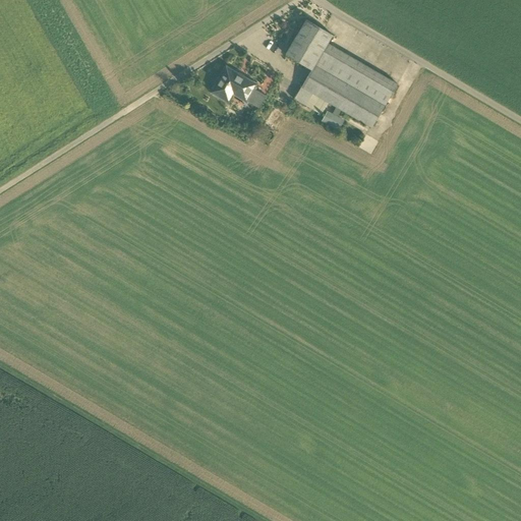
[(311,71),(301,88),(328,104),(336,108),(341,111),(372,129),(398,85),(328,45),(333,36),(306,20),(286,55),(311,71)]
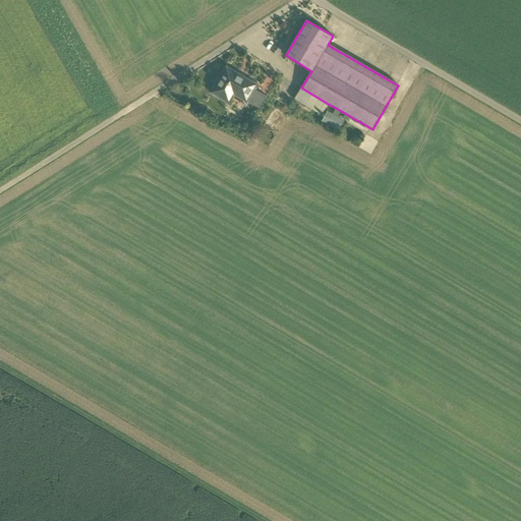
[(246,101),(252,105),(259,93),(253,90),(256,85),(226,68),(212,93),(221,99),(226,90),(234,95),(246,102),(246,101)]
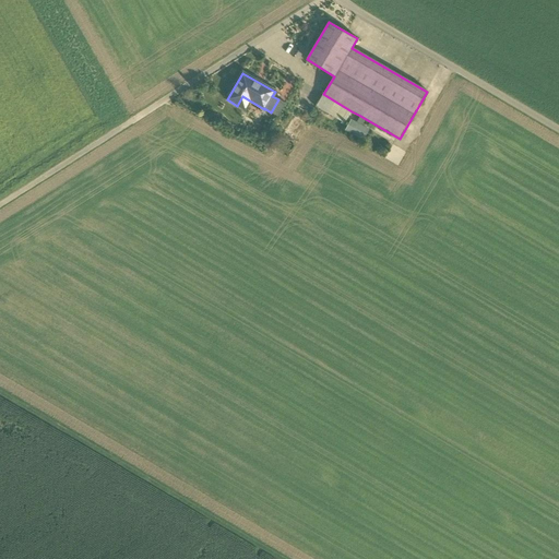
[(343,127),(352,111),(323,94),(314,110),(343,127)]
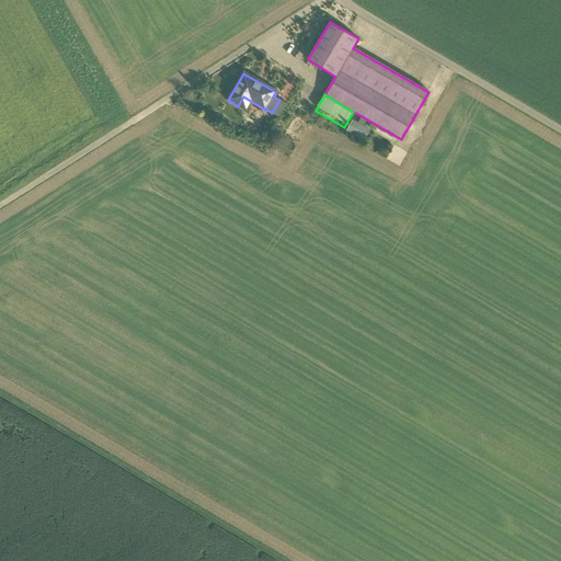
[(243,96),(238,106),(247,111),(252,102),(243,96)]
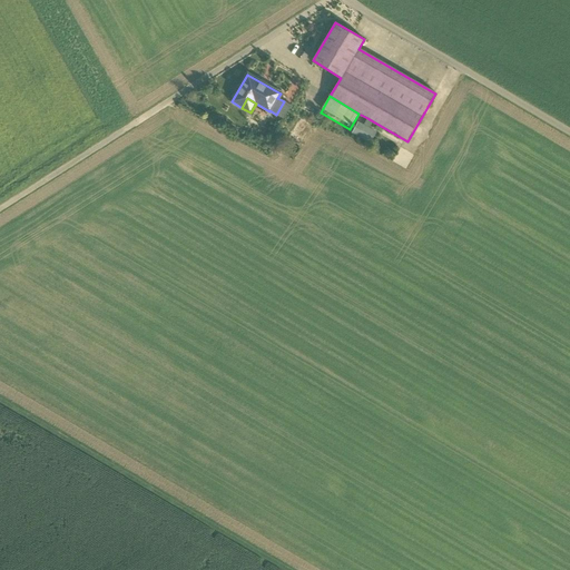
[(276,115),(284,119),(292,106),(284,101),(276,115)]
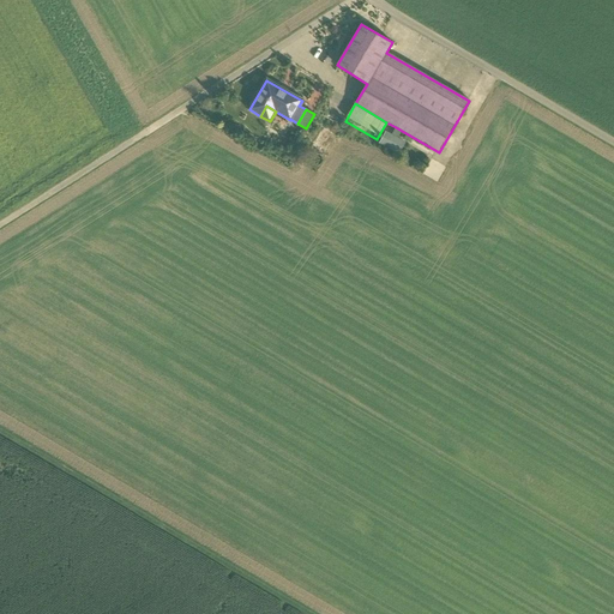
[(402,131),(396,127),(392,134),(398,138),(402,131)]
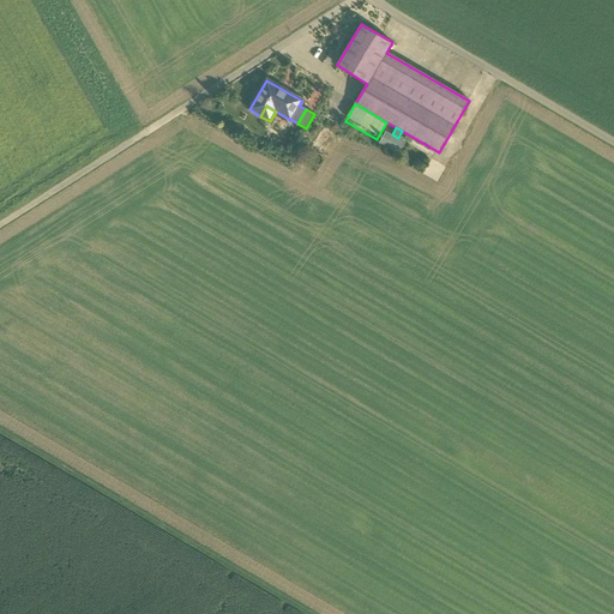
[(392,134),(386,131),(379,143),(398,155),(405,142),(398,138),(392,134)]
